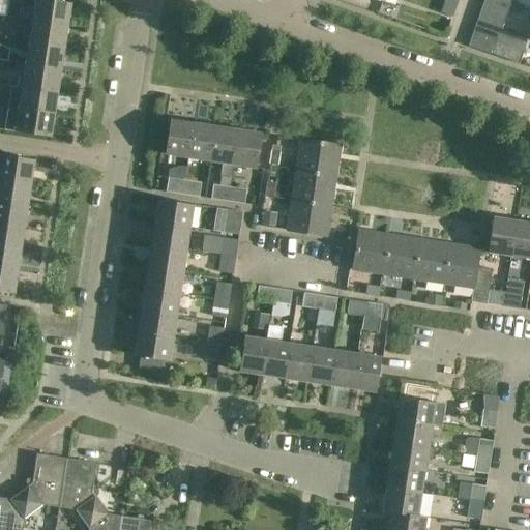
[(32,21),(67,26),(70,3),(47,0),(35,0),(34,8),(20,6),(18,20),(32,22),(32,21)]
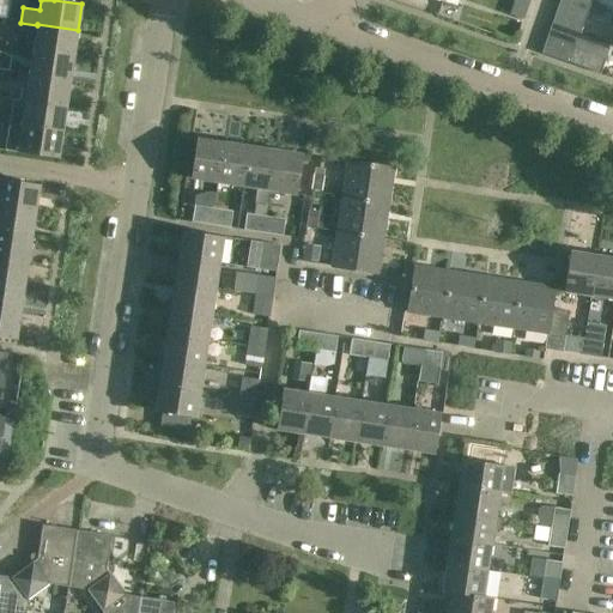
[(515,0),(510,16),(523,19),(525,20),(530,1),(525,0),(515,0)]
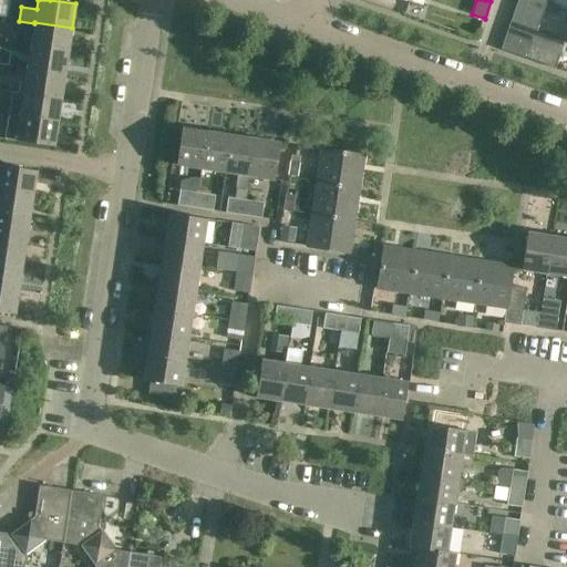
[(537,30),(547,0),(517,0),(517,1),(511,22),(537,30)]
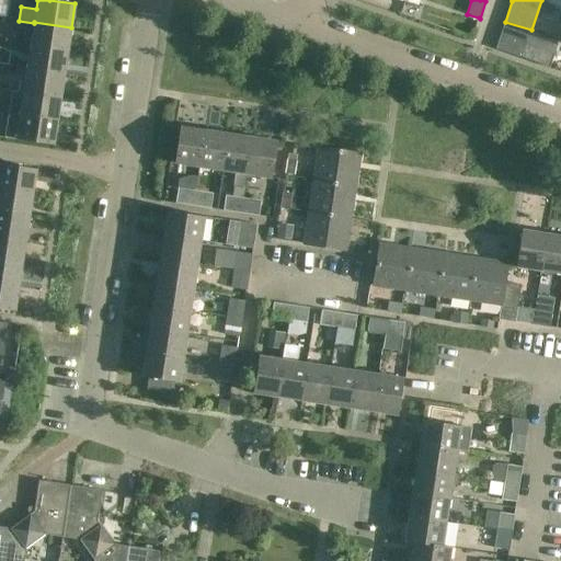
[(68,52),(71,27),(34,22),(34,23),(31,45),(68,52)]
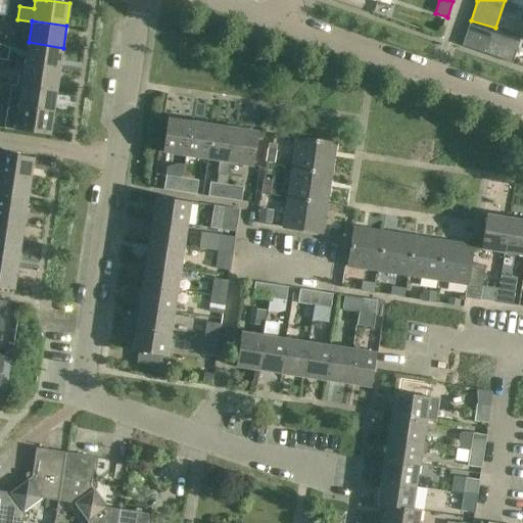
[(471,20),(470,25),(462,46),(486,54),(495,28),(471,20)]
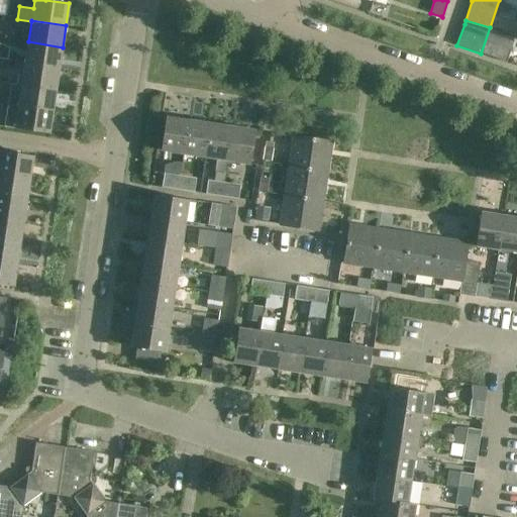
[(515,36),(490,27),(481,54),(506,63),(510,50),(511,50),(515,36)]
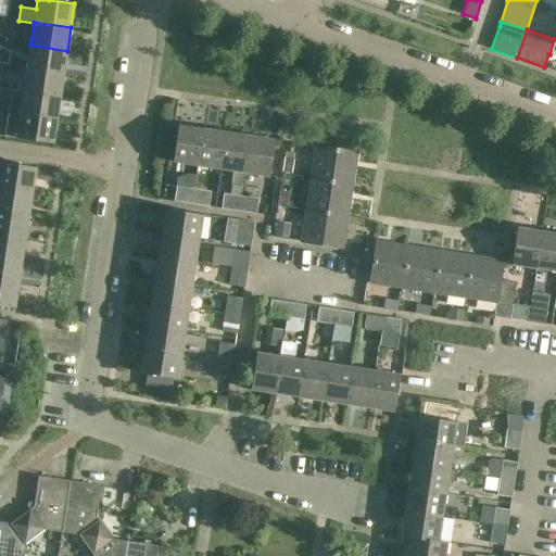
[(63,74),(67,51),(30,45),(27,68),(63,74)]
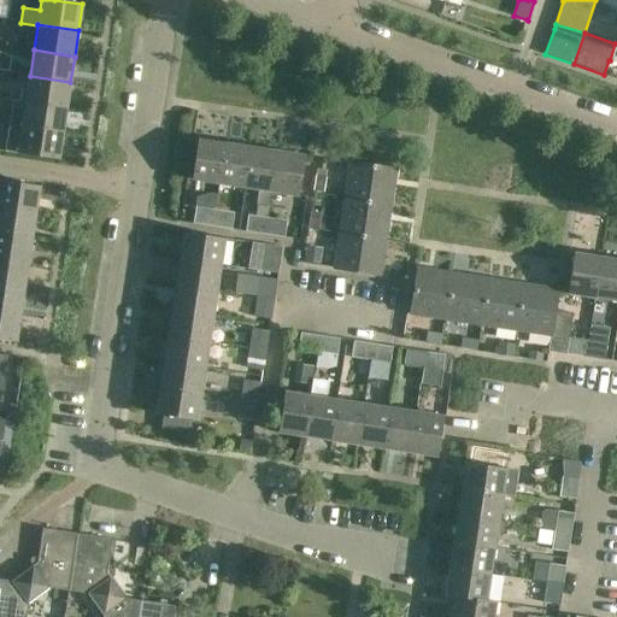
[(19,101),(66,109),(70,82),(30,76),(28,90),(22,89),(19,101)]
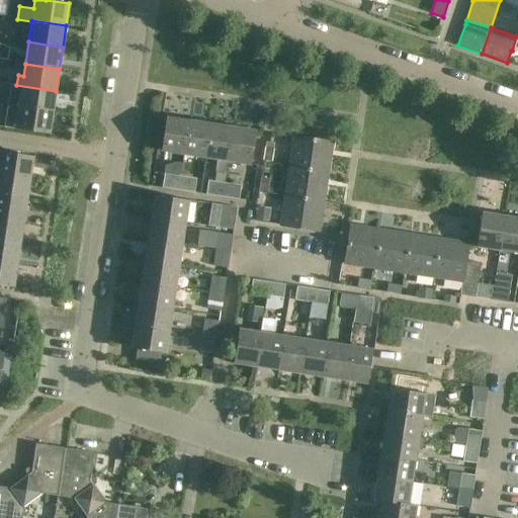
[(18,107),(53,112),(56,91),(16,85),(11,84),(7,105),(18,107)]
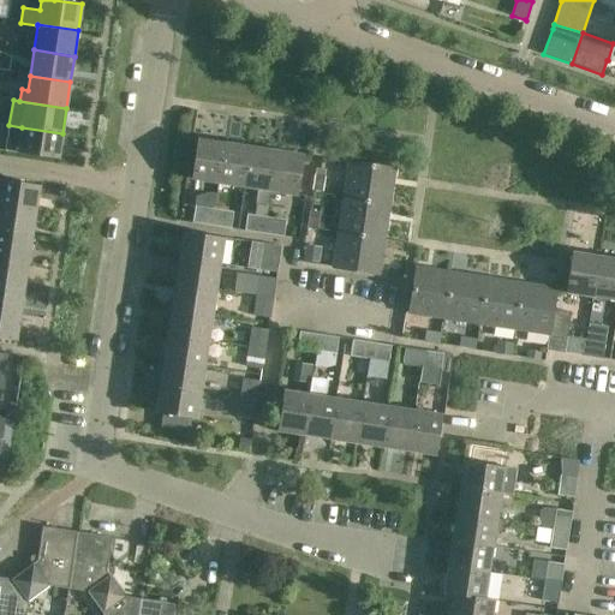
[(63,133),(22,127),(18,154),(59,160),(63,133)]
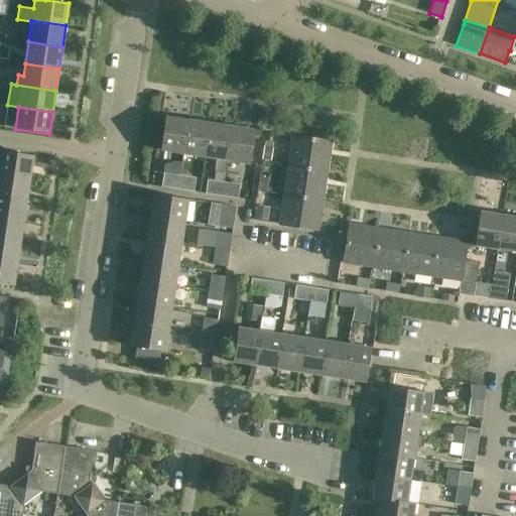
[(182,154),(187,120),(165,117),(160,151),(182,154)]
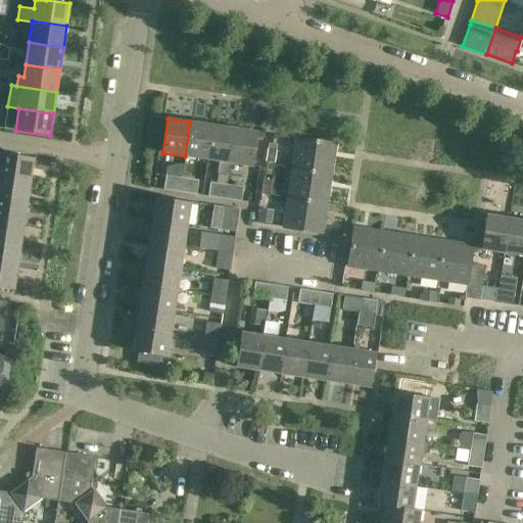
[(212,126),(190,122),(185,156),(207,159),(212,126)]
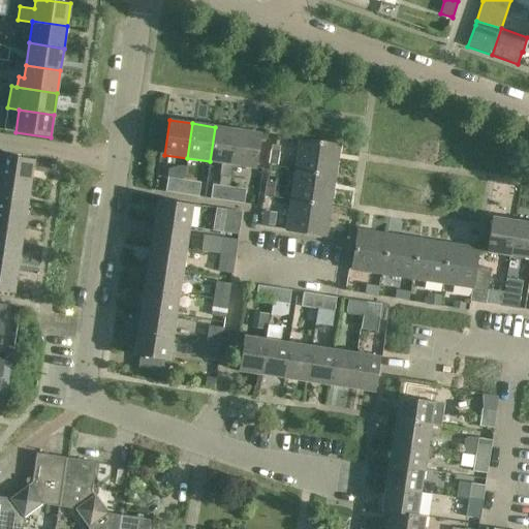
[(215,127),(210,161),(222,163),(219,185),(213,185),(211,199),(228,201),(230,187),(234,165),(232,165),(238,130),(215,127)]
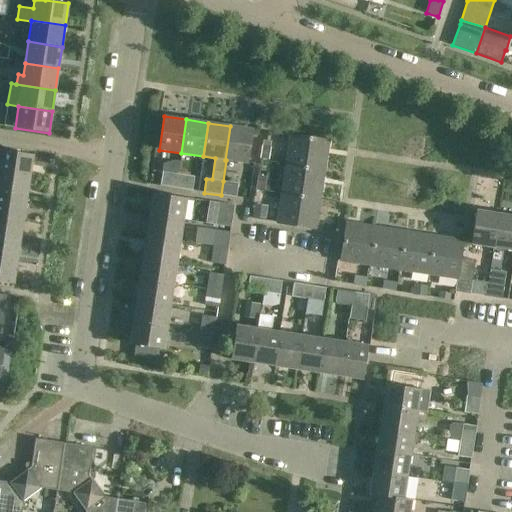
[(253,130),(230,126),(225,160),(226,160),(247,163),(253,130)]
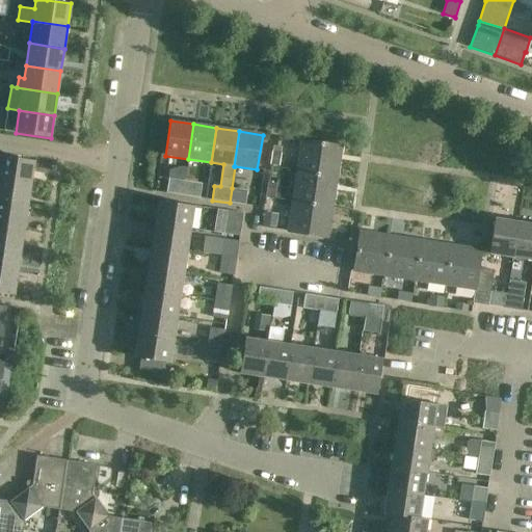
[(301,140),(297,171),(333,177),(337,178),(339,161),(335,159),(337,148),(341,148),(341,147),(301,140)]
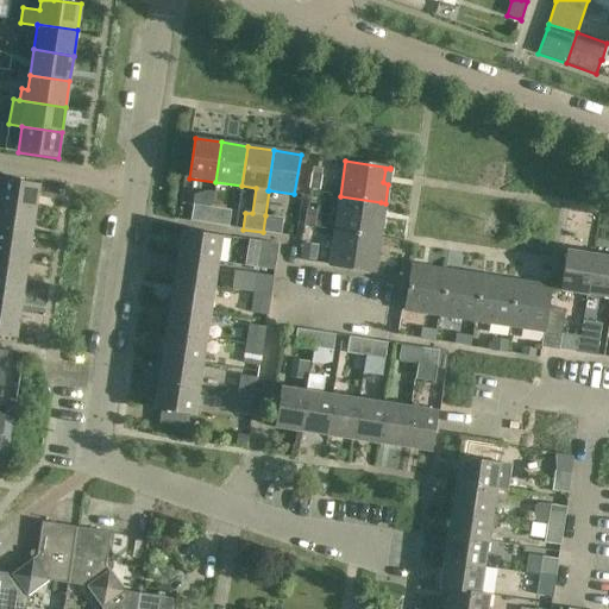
[(311,174),(308,189),(319,190),(321,175),(311,174)]
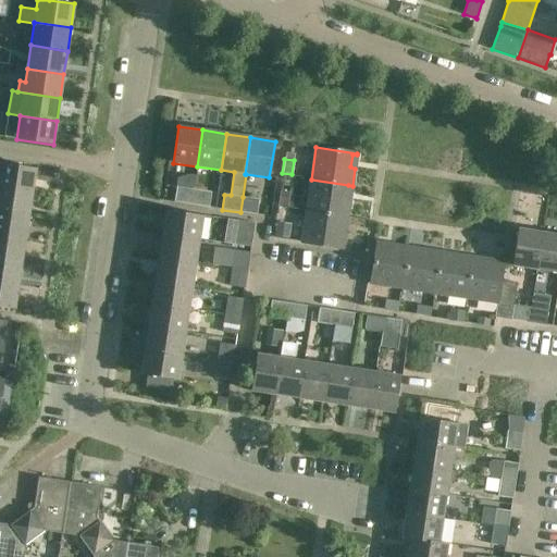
[(0,186),(33,192),(36,169),(0,162),(0,186)]
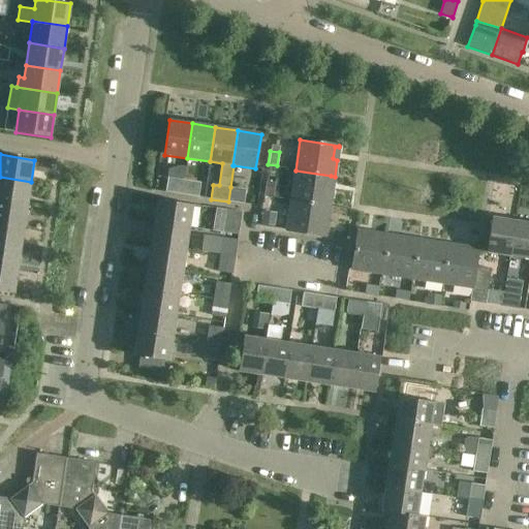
[(329,188),(331,176),(296,170),(291,200),(325,206),(330,207),(333,190),(329,188)]
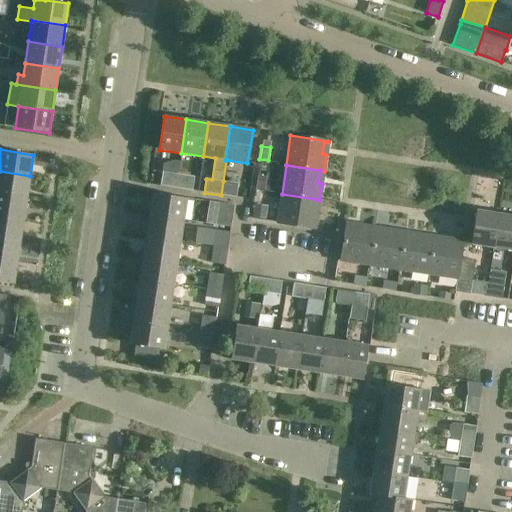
[(0,193),(27,198),(30,176),(0,171),(0,193)]
